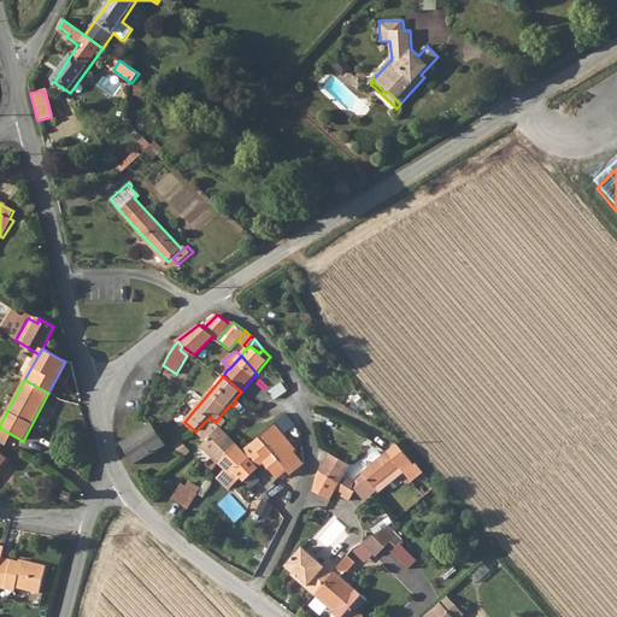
[(275,389),(271,393),(276,398),(287,391),(282,383),(275,389)]
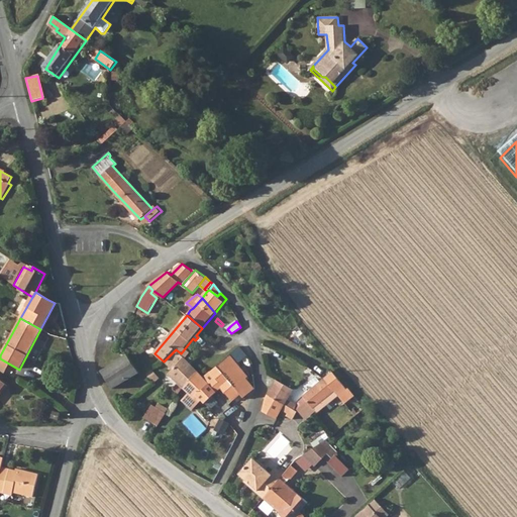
[(122,349),(117,344),(114,350),(119,353),(122,349)]
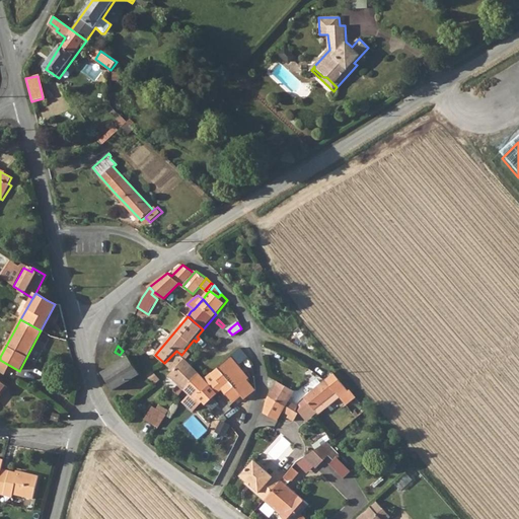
[(232,357),(239,365),(248,358),(242,350),(232,357)]
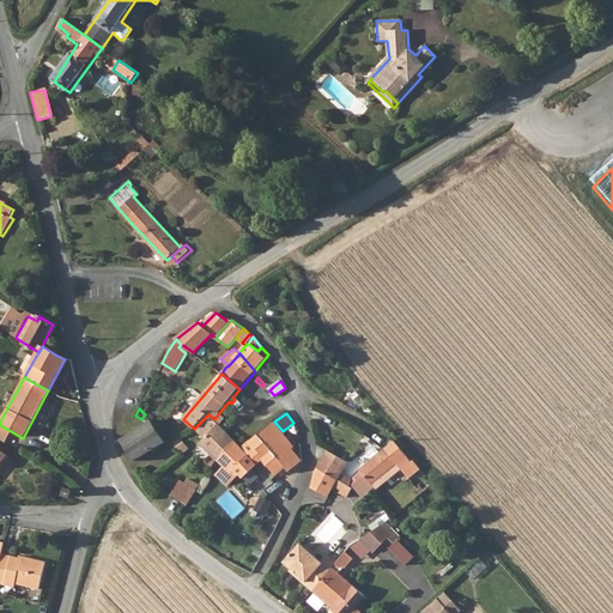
[(235,441),(220,425),(214,419),(208,414),(194,429),(204,439),(200,443),(216,460),(235,441)]
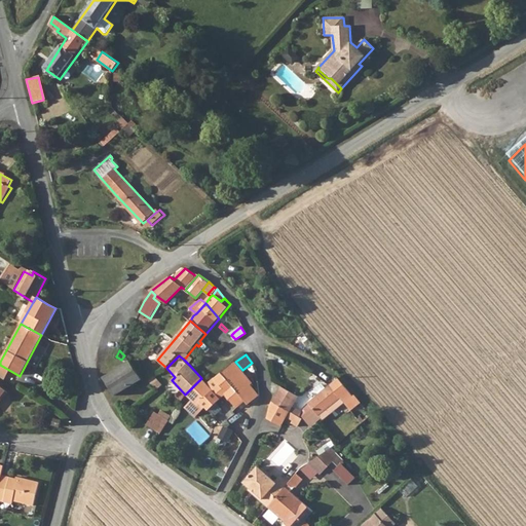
[(141,380),(129,362),(104,378),(115,396),(141,380)]
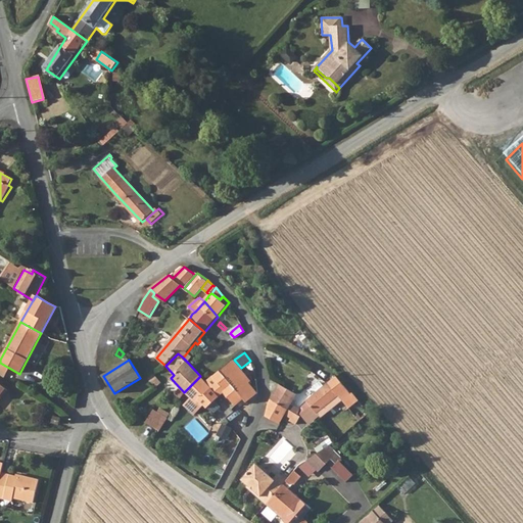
[(234,360),(206,383),(219,396),(224,392),(238,408),(239,407),(245,412),(251,407),(249,402),(241,393),(250,385),(253,382),(241,368),(234,360)]
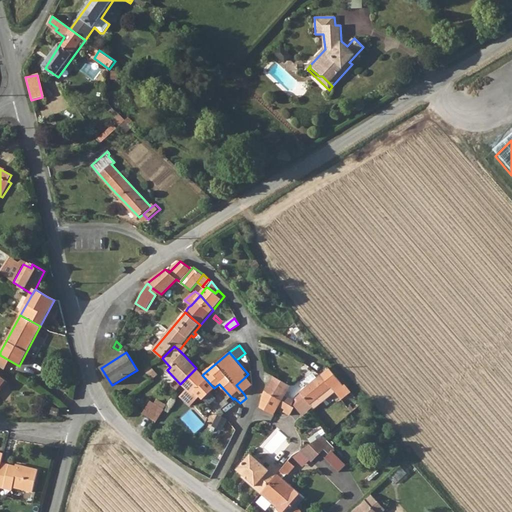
[(203,400),(215,389),(214,388),(202,375),(196,368),(180,384),(186,390),(179,397),(189,407),(200,397),(203,400)]
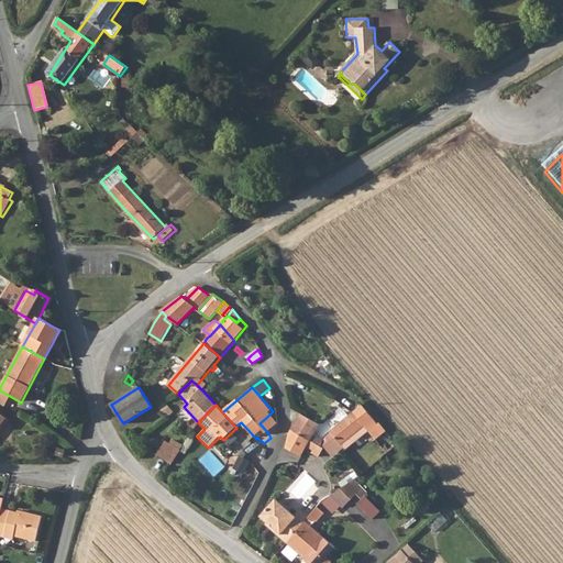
[(363,406),(354,412),(366,427),(374,420),(363,406)]
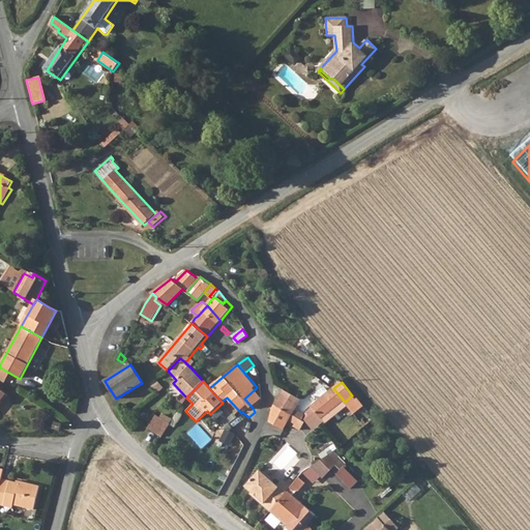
[(322,419),(345,402),(333,388),(312,407),(322,419)]
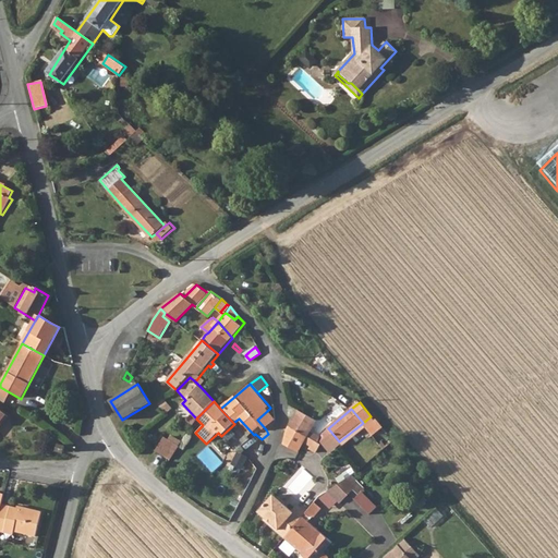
[(267,411),(257,420),(266,429),(276,421),(267,411)]
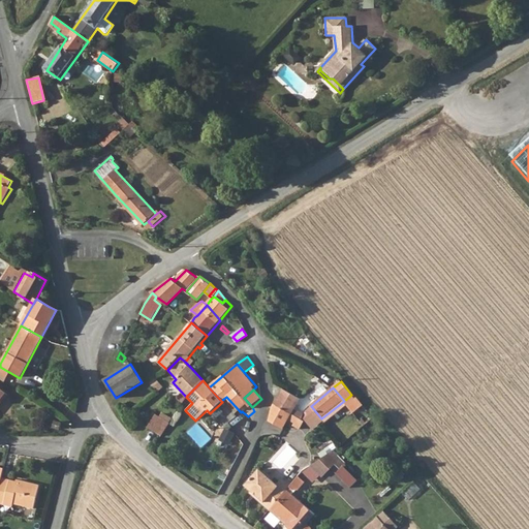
[(301,401),(282,392),(275,405),(292,415),(301,401)]
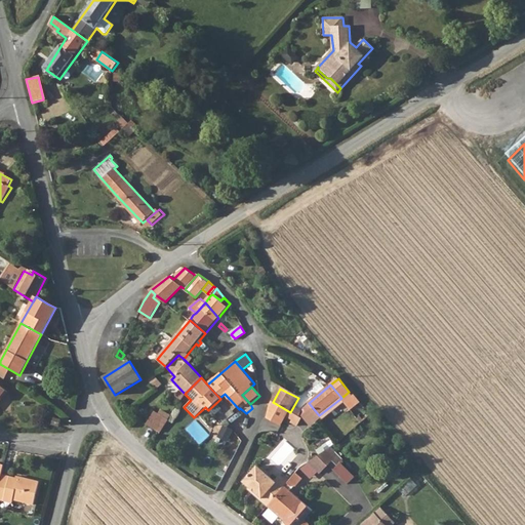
[(341,398),(319,415),(323,420),(345,403),(341,398)]
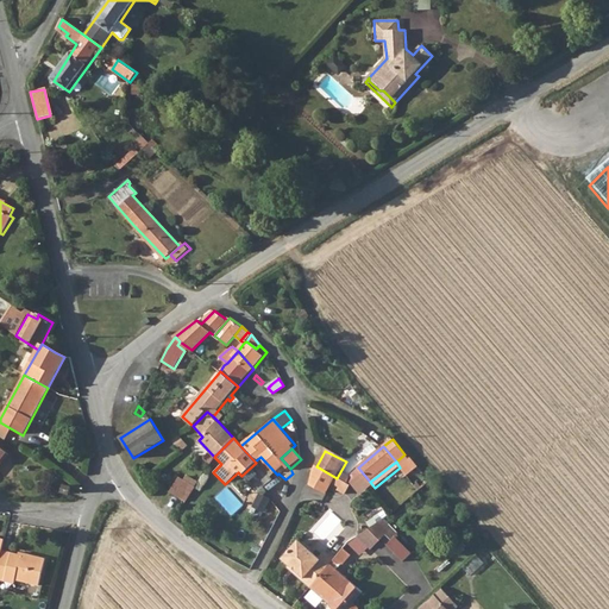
[(337,478),(316,466),(314,471),(311,485),(327,494),(337,478)]
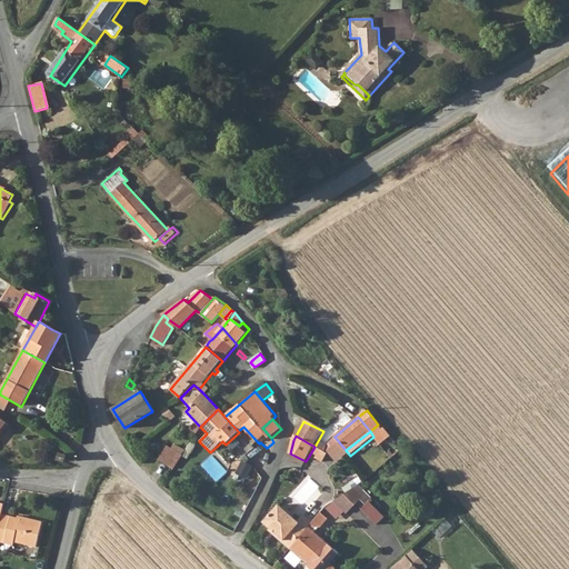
[(158,460),(173,470),(182,456),(167,447),(158,460)]
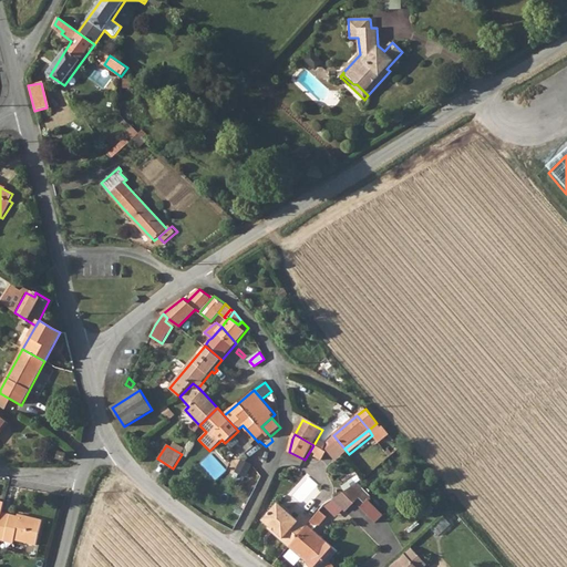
[(391,453),(393,456),(399,451),(394,445),(388,450),(391,453)]
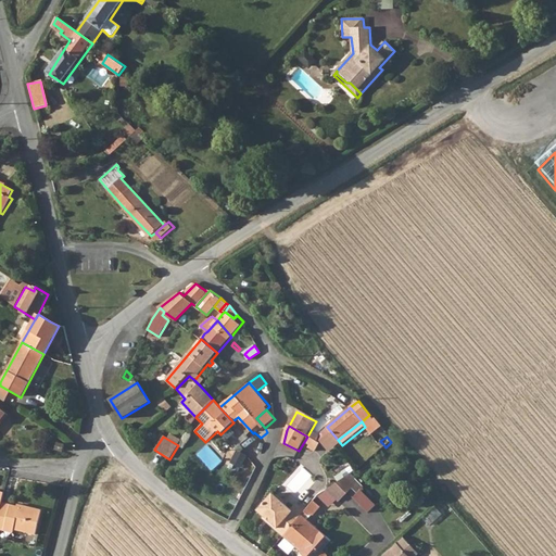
[(200,454),(215,469),(224,459),(210,445),(200,454)]
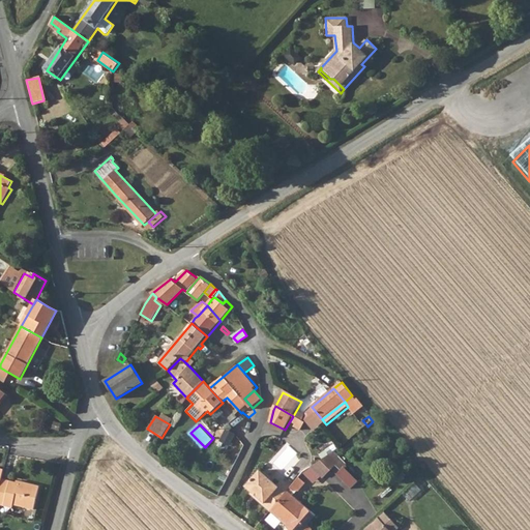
[(228,429),(222,440),(231,446),(238,434),(228,429)]
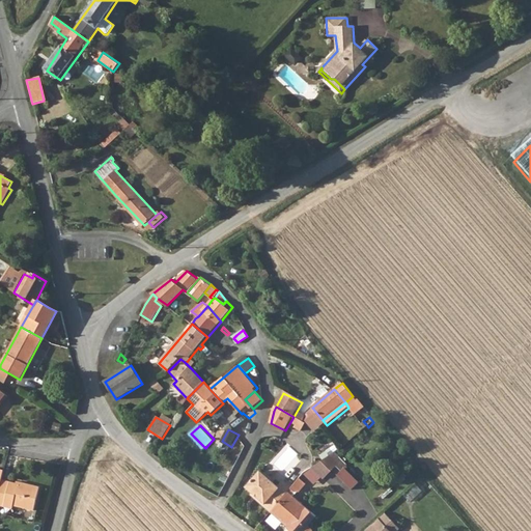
[(340,465),(331,456),(314,469),(326,480),(340,465)]
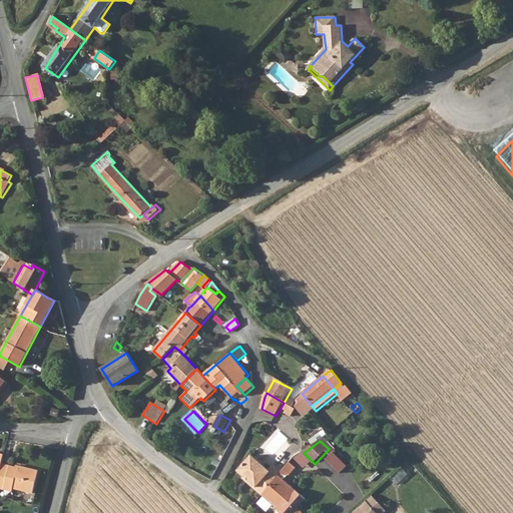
[(248,483),(261,495),(279,475),(279,474),(281,472),(274,464),(268,470),(262,464),(264,463),(258,457),(255,458),(251,454),(238,470),(244,476),(249,481),(248,483)]
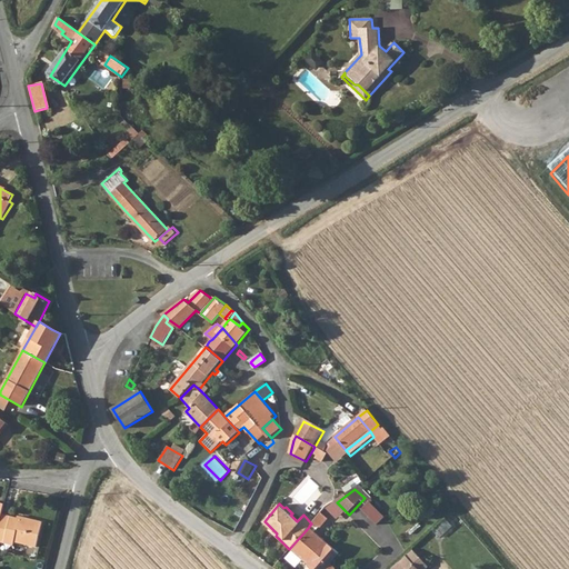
[(311,523),(309,526),(313,530),(316,528),(321,528),(329,520),(321,513),(311,523)]
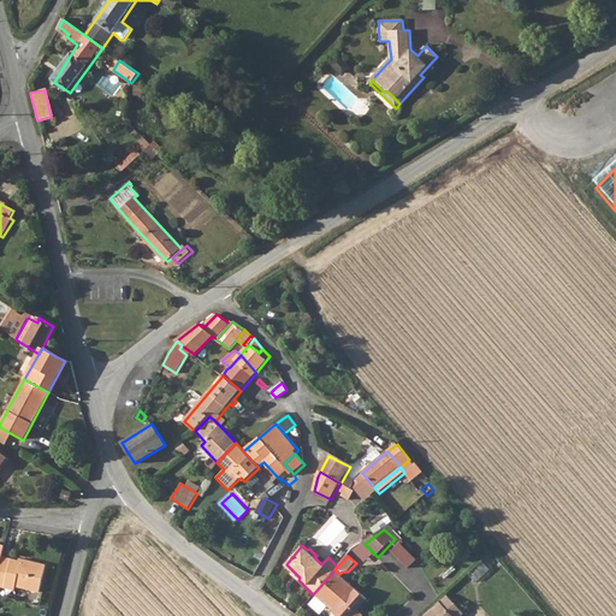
[(3,558),(0,566),(0,567),(0,587),(16,592),(17,587),(41,593),(47,566),(27,561),(27,564),(19,562),(3,558)]
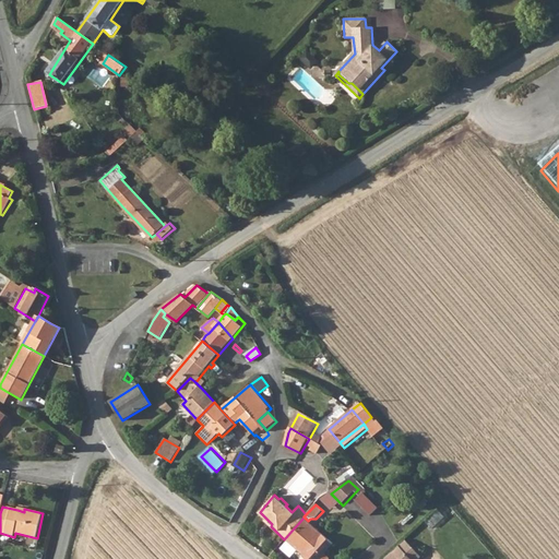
[(439,510),(428,520),(435,526),(445,518),(439,510)]
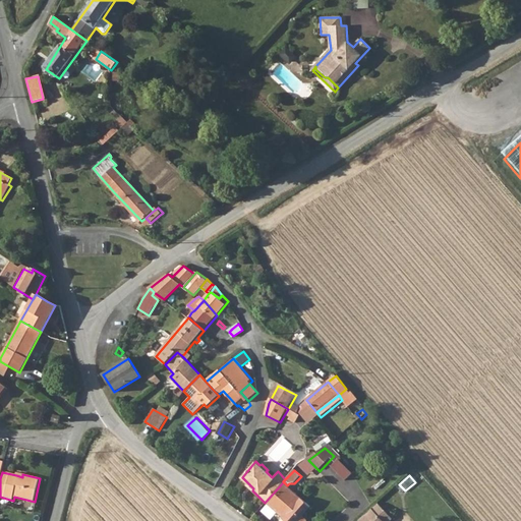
[(287,485),(283,481),(283,482),(265,503),(283,519),(282,520),(304,520),(301,518),(310,508),(286,486),(287,485)]
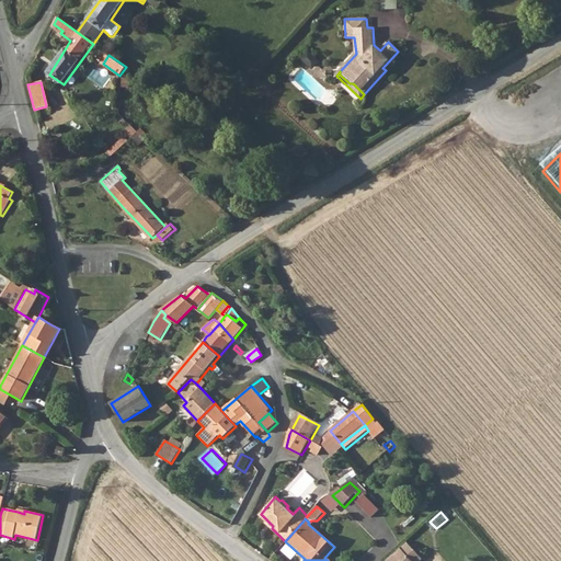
[(407,542),(386,560),(420,560),(422,560),(407,542)]
